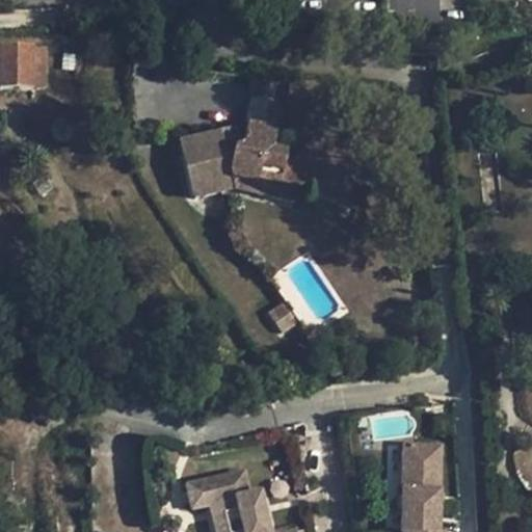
[(29,51),(0,50),(0,91),(30,90),(45,90),(44,50),(29,51)]
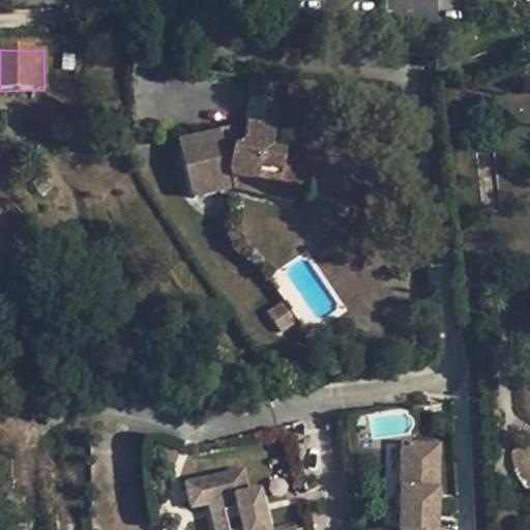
[(72,71),(74,57),(62,57),(61,71),(72,71)]
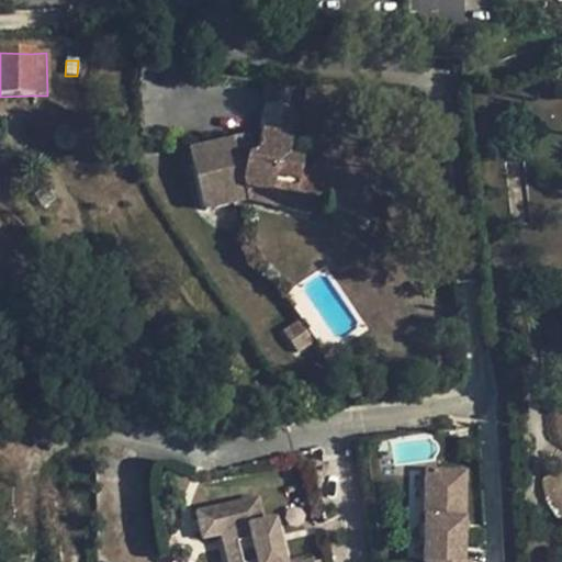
[(158,63),(142,64),(144,74),(159,72),(158,63)]
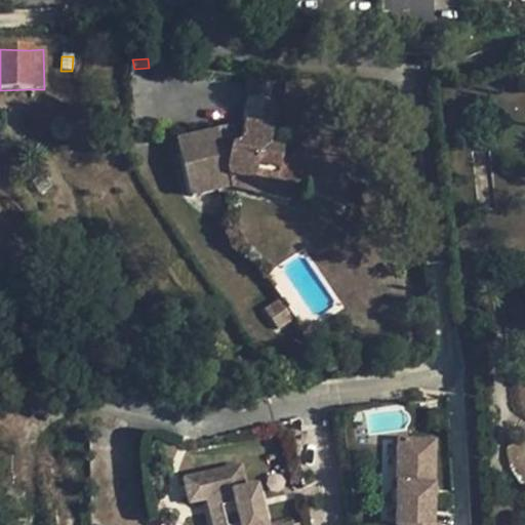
[(248,99),(243,124),(273,130),(278,103),(248,99)]
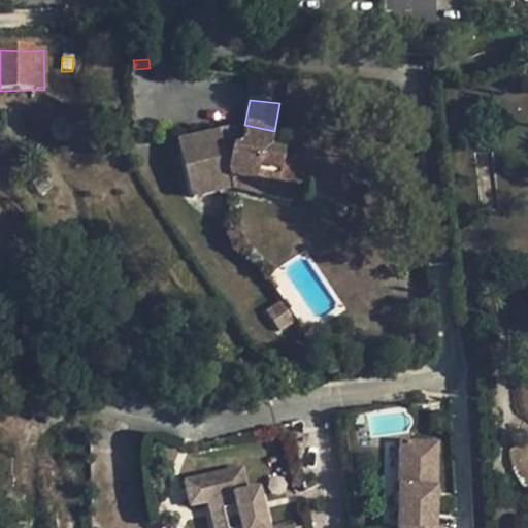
[(72,127),(70,123),(67,121),(63,120),(59,120),(55,122),(52,124),(50,128),(50,132),(52,136),(54,139),(58,141),(62,142),(66,141),(69,138),(72,135),(72,131),(72,127)]
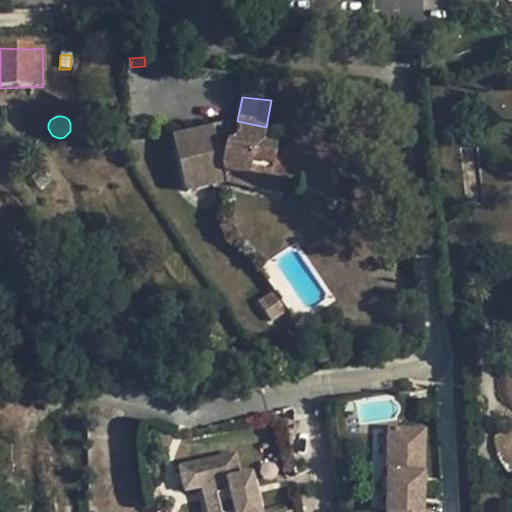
[(212,129),(171,138),(184,191),(185,192),(225,181),(223,171),(247,176),(244,187),(288,195),(291,183),(296,155),(297,152),(276,148),(262,144),(266,127),(237,121),(236,123),(232,142),(216,146),(212,129)]
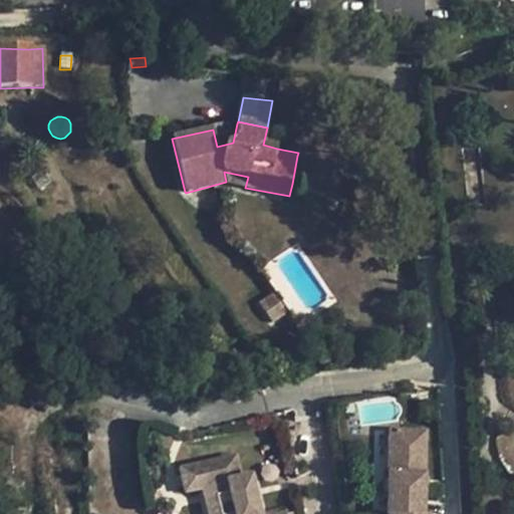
[(237,123),(213,130),(217,147),(233,143),(237,123)]
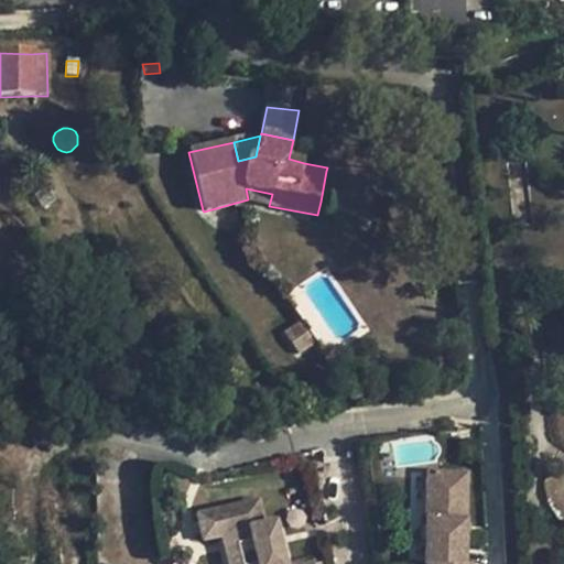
[(356,179),(326,171),(321,202),(348,208),(373,219),(387,190),(356,179)]
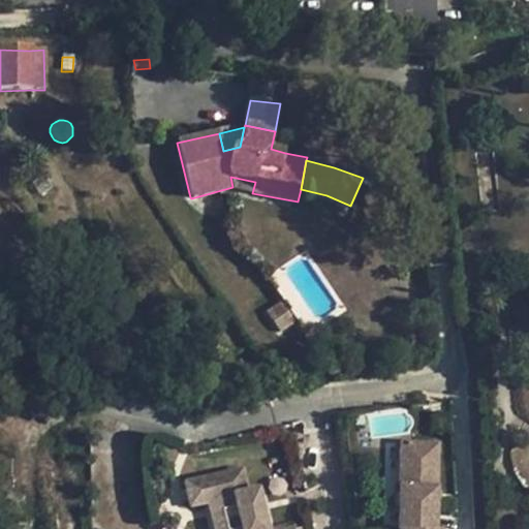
[(50,175),(32,184),(38,195),(41,194),(55,186),(56,186),(50,175)]
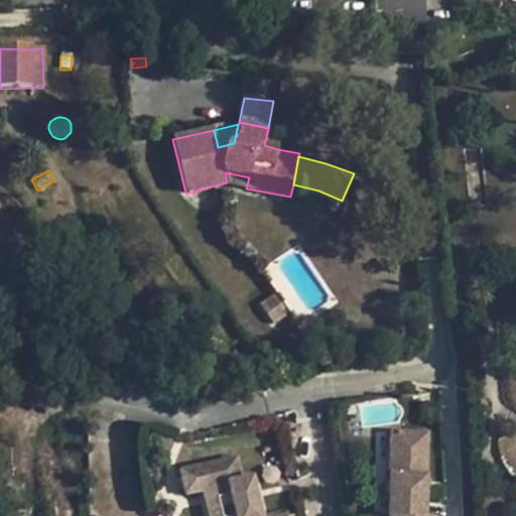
[(249,177),(225,172),(227,182),(227,184),(246,188),(249,177)]
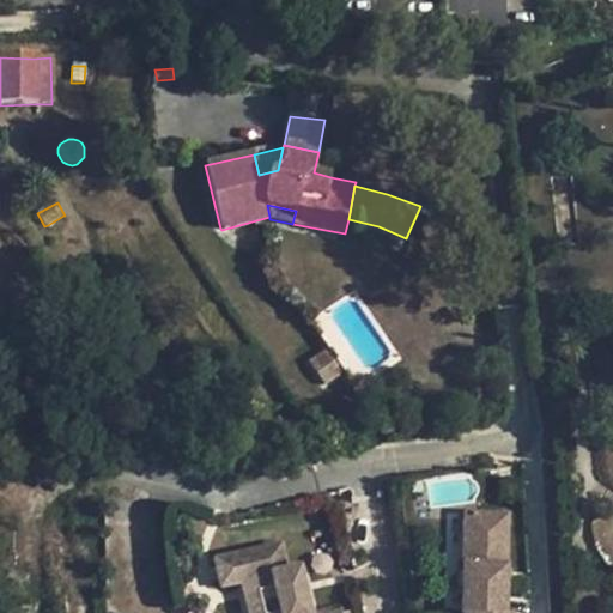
[(326,310),(310,320),(328,349),(309,360),(325,384),(344,370),(353,384),(369,375),(326,310)]
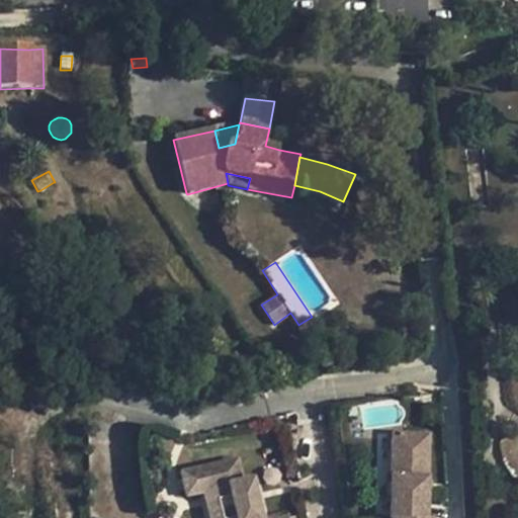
[(387,517),(424,517),(425,442),(389,441),(387,517)]
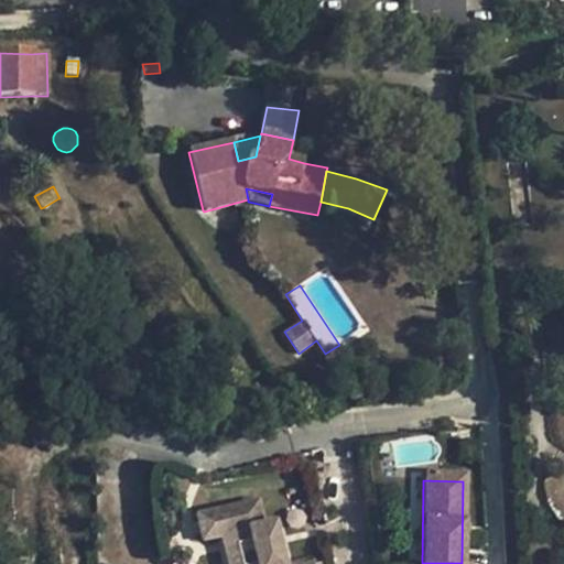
[(258,502),(214,513),(220,538),(223,537),(235,534),(241,563),(313,563),(314,563),(311,563),(284,563),(274,522),(263,525),(258,502)]
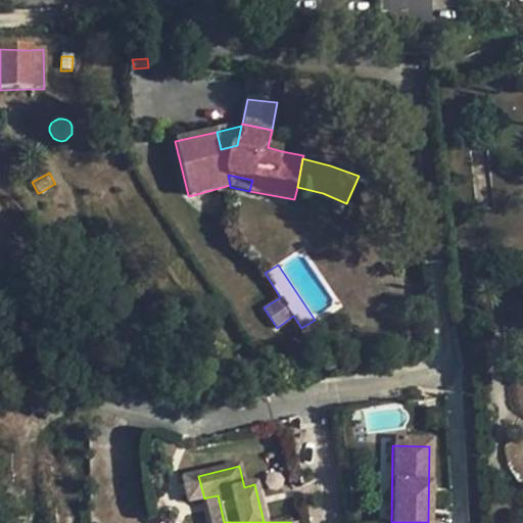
[(204,498),(198,476),(183,479),(188,503),(204,498)]
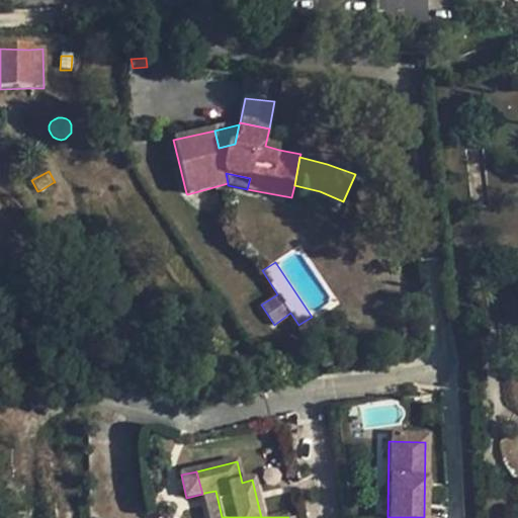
[(222,517),(216,491),(204,493),(210,517),(222,517)]
